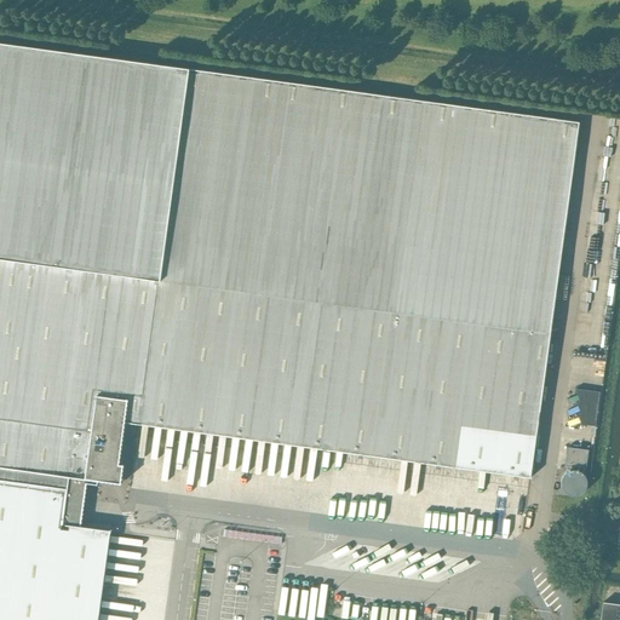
[(0,619),(97,619),(98,616),(101,604),(102,591),(104,578),(105,564),(107,554),(109,543),(110,532),(112,532),(112,530),(81,527),(84,512),(87,483),(98,484),(98,481),(116,483),(121,484),(124,465),(120,465),(125,423),(147,425),(160,428),(172,429),(185,431),(197,432),(211,434),(223,436),(237,437),(251,440),(263,441),(277,443),(291,445),(302,447),(315,448),(327,451),(342,452),(354,454),(367,455),(380,457),(392,459),(406,460),(419,463),(432,464),(446,466),(458,468),(471,470),(484,471),(497,474),(510,475),(522,477),(530,477),(579,122),(0,42),(0,619)]
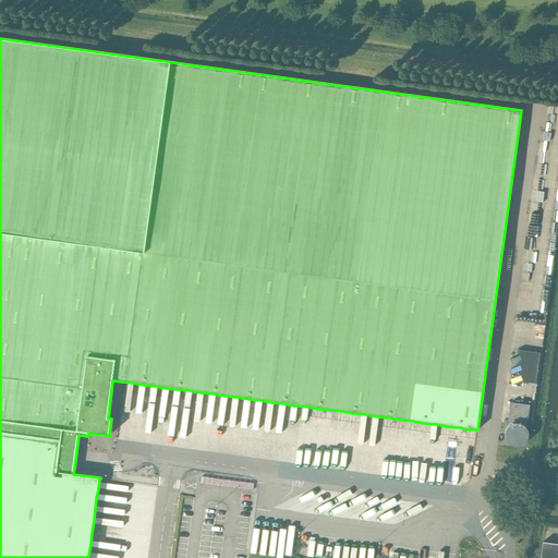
[(519,350),(518,352),(522,361),(519,362),(522,371),(520,372),(523,381),(536,384),(541,352),(519,350)]
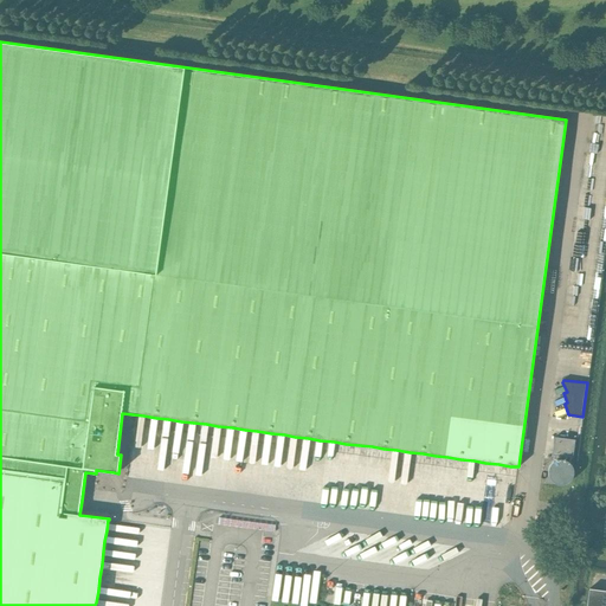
[(555,437),(553,455),(573,458),(575,439),(555,437)]
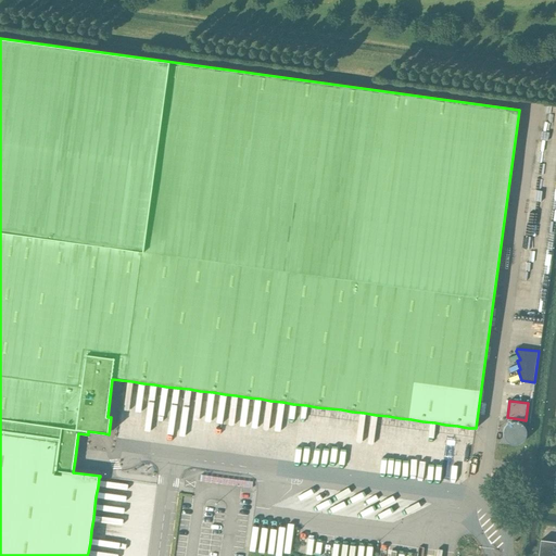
[(504,440),(507,443),(510,445),(515,445),(518,445),(522,443),(525,440),(526,437),(527,432),(526,429),(523,426),(520,422),(517,421),(513,421),(508,422),(505,426),(503,429),(503,432),(503,437),(504,440)]
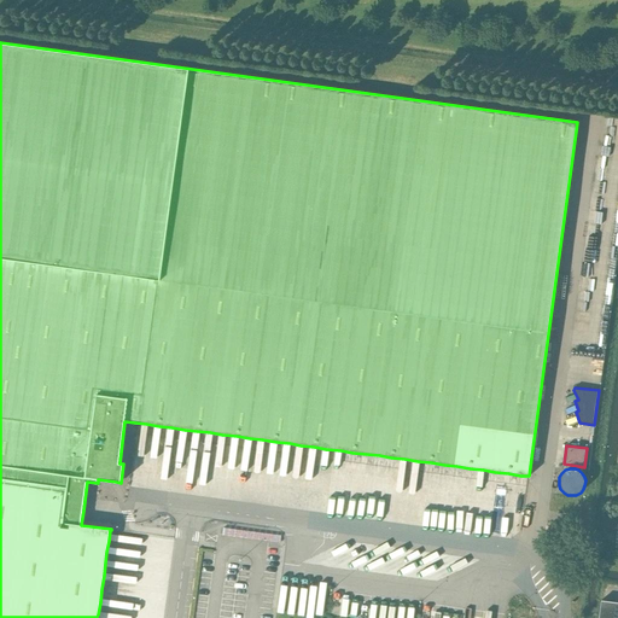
[(617,617),(617,601),(601,600),(598,617),(617,617)]
